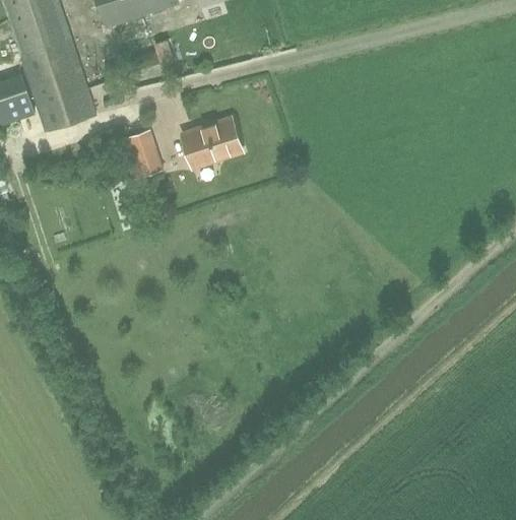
[(46,133),(95,116),(56,0),(0,0),(0,66),(20,60),(46,133)]
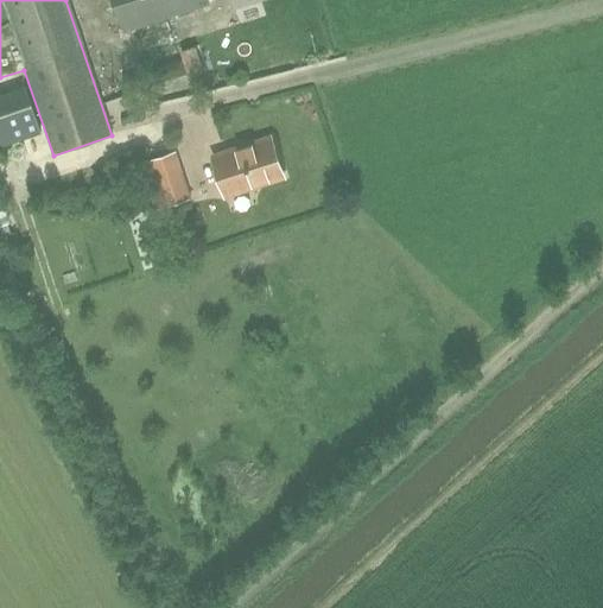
[(227,0),(230,7),(249,0),(110,0),(122,32),(204,4),(203,0),(204,0),(227,0)]
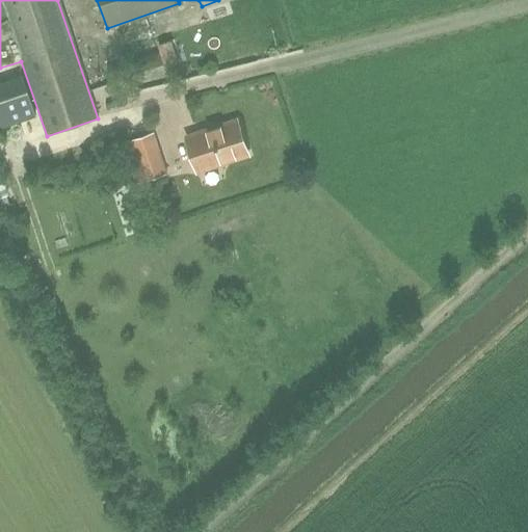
[(23,81),(0,89),(0,129),(35,117),(23,81)]
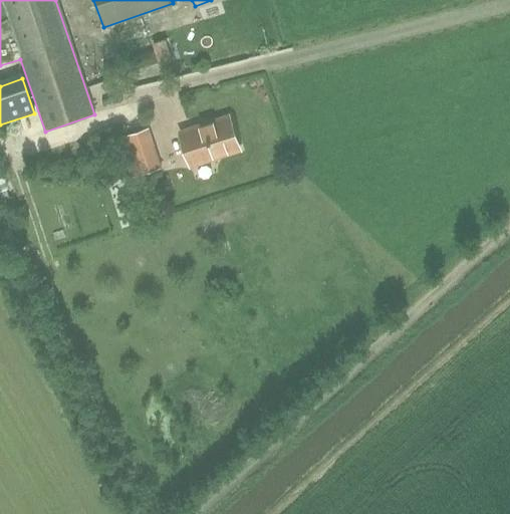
[(178,133),(189,165),(238,148),(227,116),(178,133)]
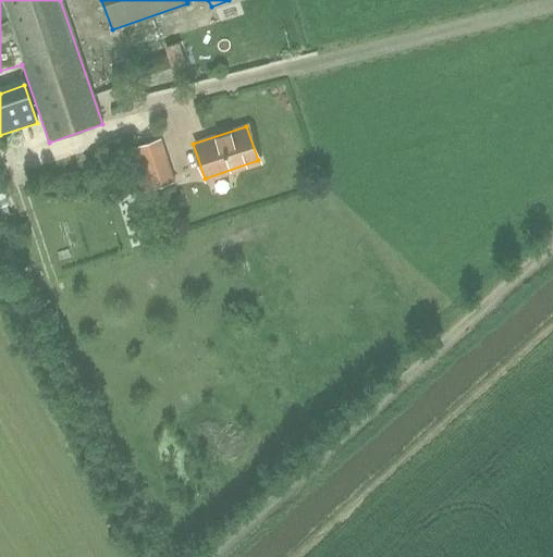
[(133,148),(147,189),(168,183),(154,141),(133,148)]
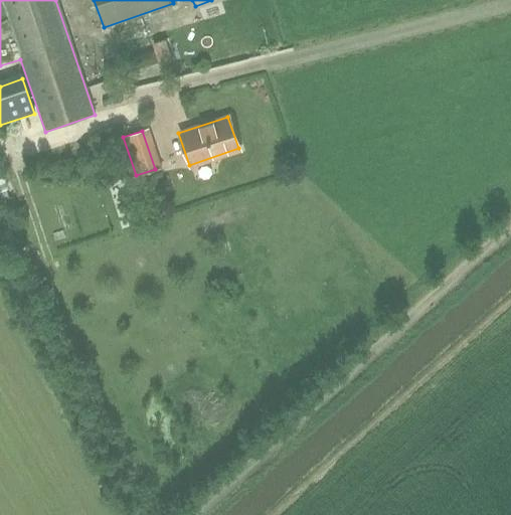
[(108,187),(124,230),(146,221),(139,205),(135,207),(126,181),(108,187)]
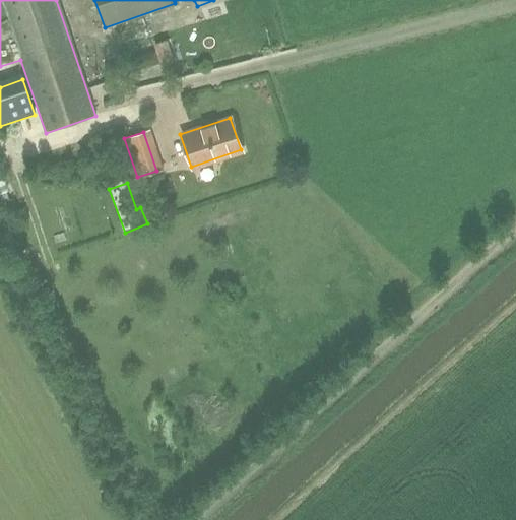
[(79,198),(95,201),(99,187),(82,185),(79,198)]
